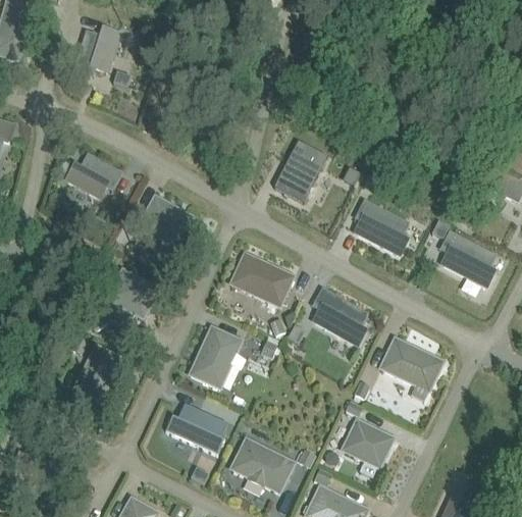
[(0,18),(0,55),(22,62),(38,10),(5,1),(0,18)]
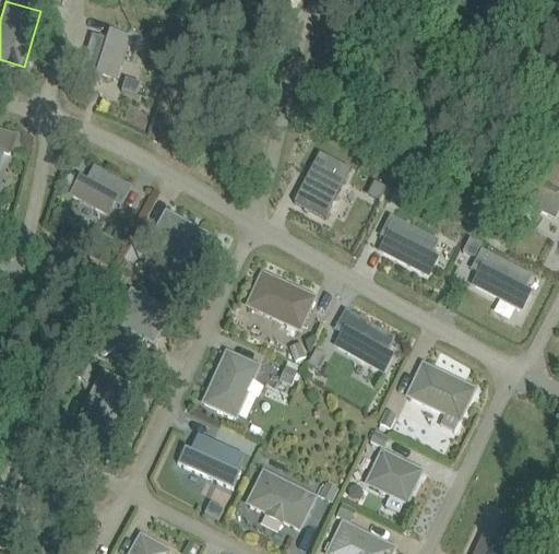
[(116,75),(128,35),(110,30),(109,36),(92,32),(80,73),(95,79),(98,70),(116,75)]
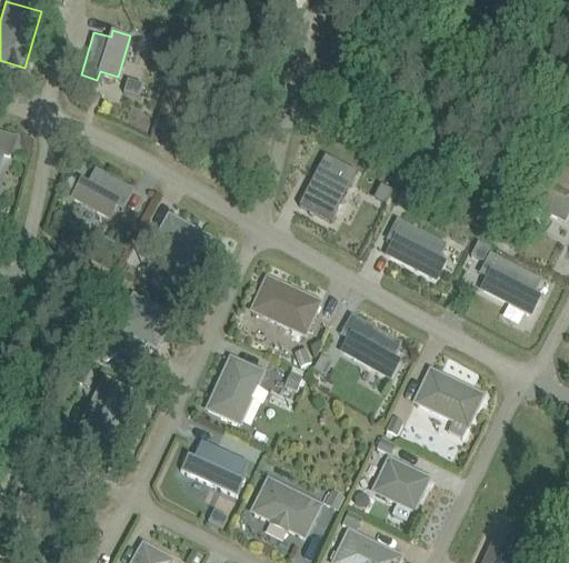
[(126,90),(138,94),(141,83),(129,79),(126,90)]
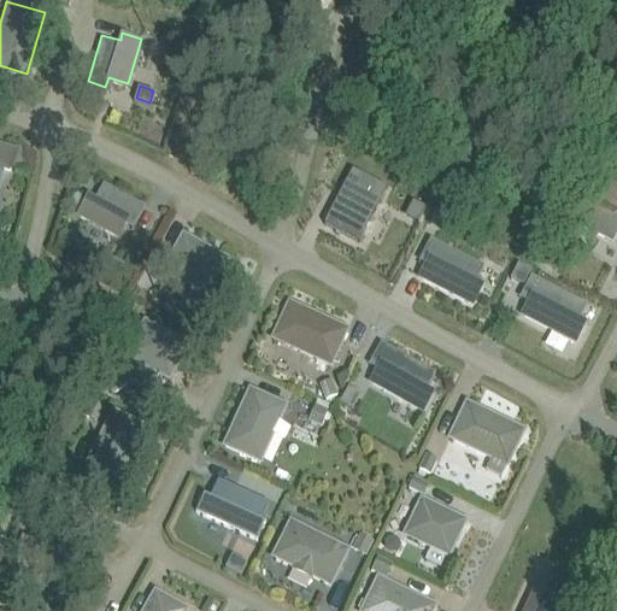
[(0,180),(4,166),(12,169),(19,145),(0,139),(0,180)]
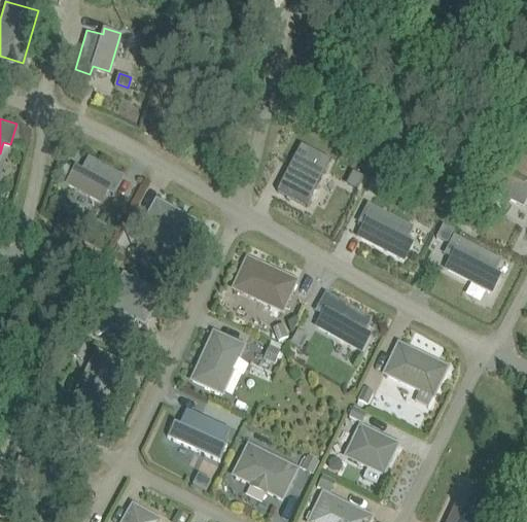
[(285,172),(277,187),(307,203),(332,153),(303,138),(290,163),(292,164),(287,173),(285,172)]
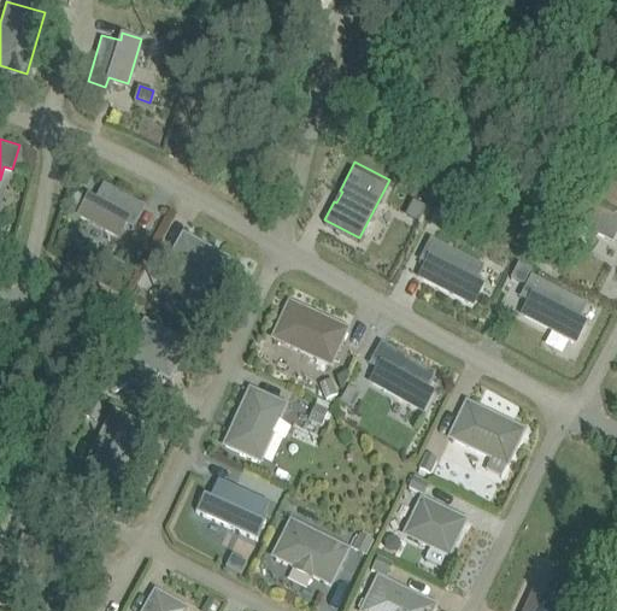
[(86,189),(77,209),(118,230),(124,219),(133,223),(145,203),(104,180),(95,194),(86,189)]
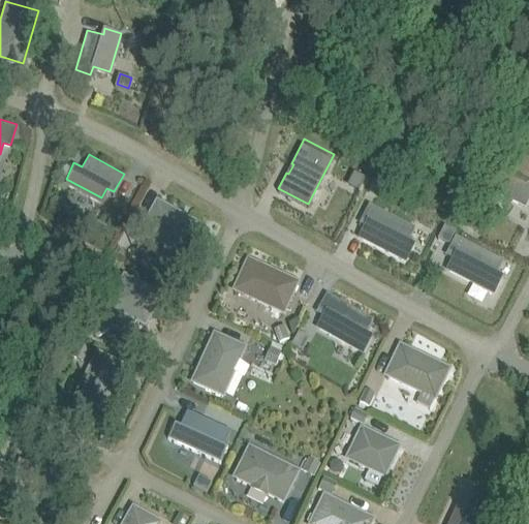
[(356,166),(351,177),(360,182),(359,184),(360,184),(367,171),(355,165),(356,166)]
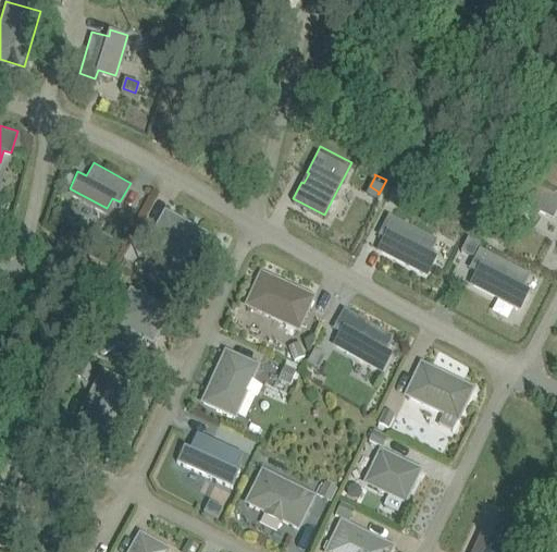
[(556,192),(527,176),(517,195),(552,213),(556,203),(556,192)]
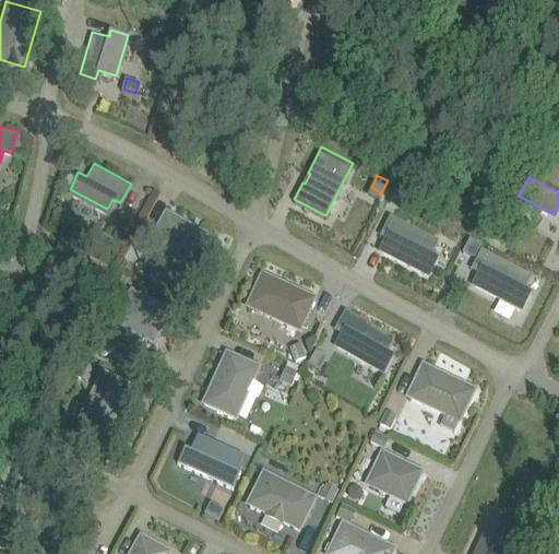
[(396,180),(391,191),(404,199),(409,188),(396,180)]
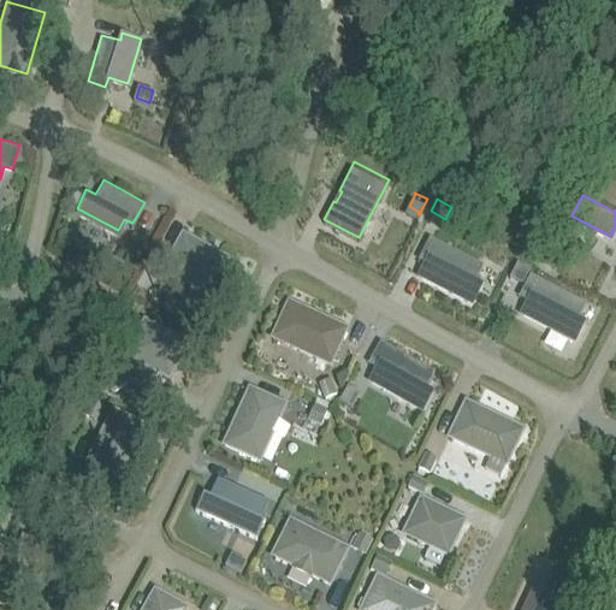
[(161,265),(208,290),(229,253),(183,226),(161,265)]
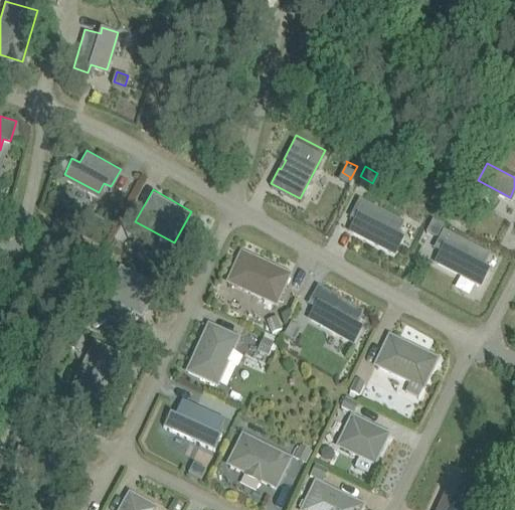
[(354,215),(349,226),(394,249),(401,235),(397,232),(404,218),(360,195),(350,213),(354,215)]
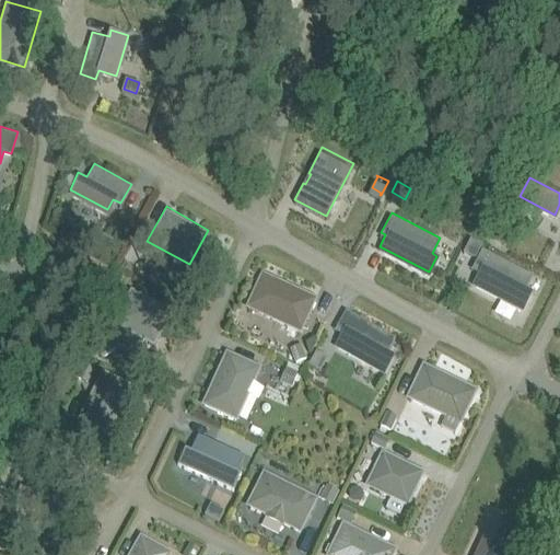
[(499,220),(492,233),(502,238),(509,224),(499,220)]
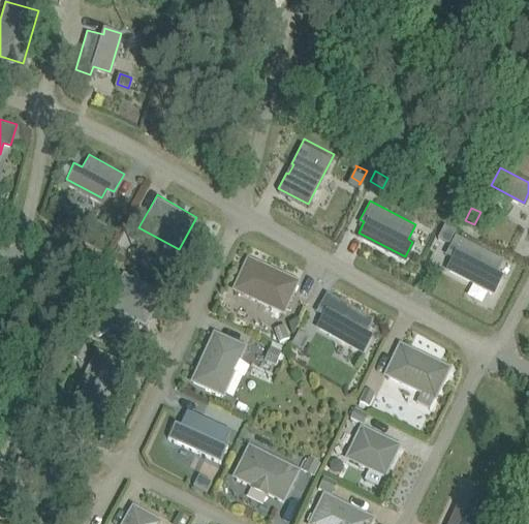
[(92,215),(86,225),(98,233),(104,222),(92,215)]
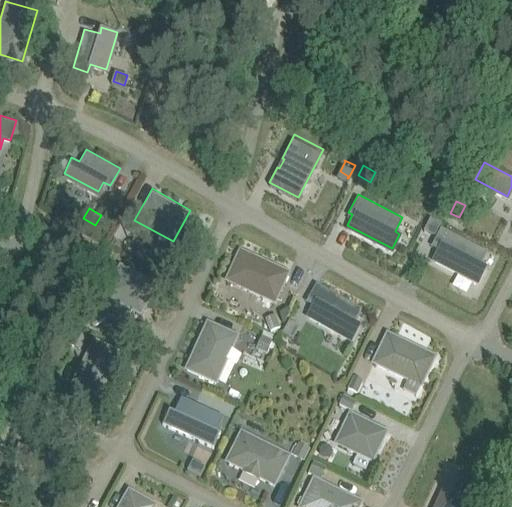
[(438,220),(429,215),(423,227),(432,232),(438,220)]
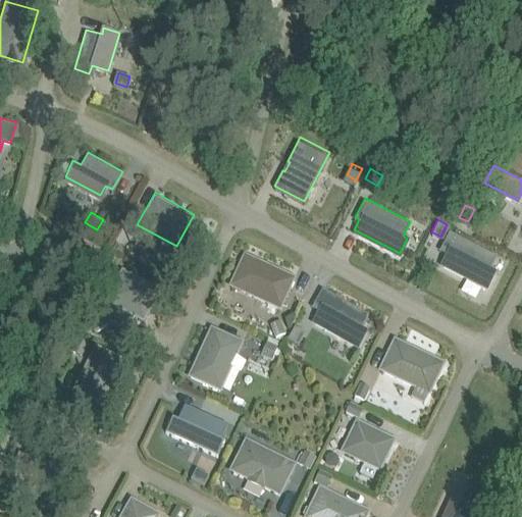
[(450,229),(441,244),(451,248),(442,262),(486,285),(493,270),(489,268),(497,254),(450,229)]
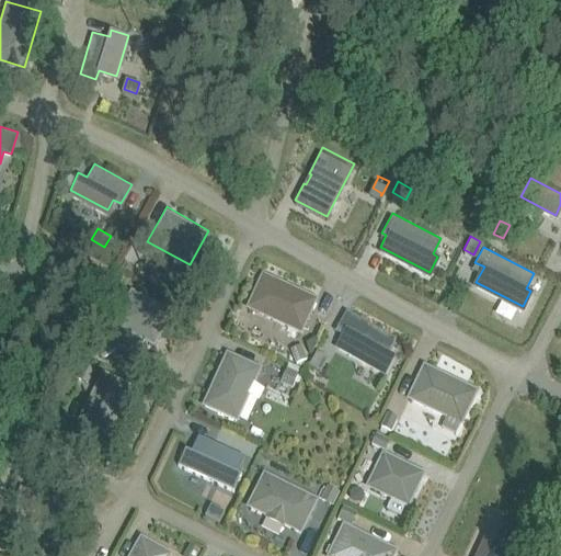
[(245,305),(299,331),(316,297),(261,271),(245,305)]
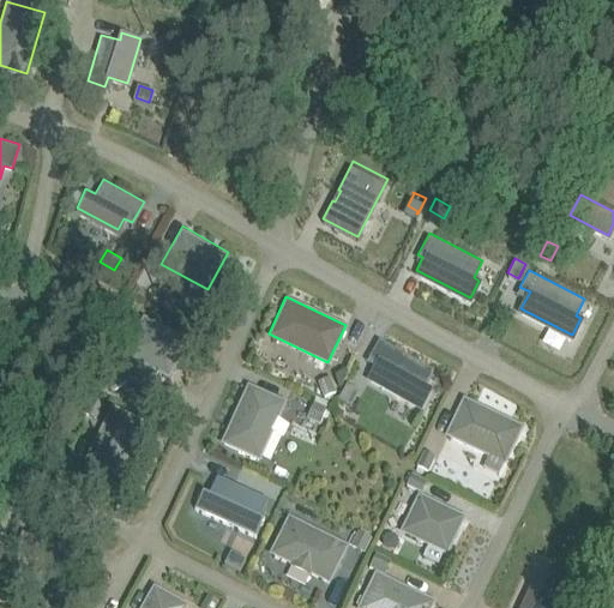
[(379,337),(367,359),(373,362),(368,374),(420,404),(429,387),(423,384),(433,368),(379,337)]
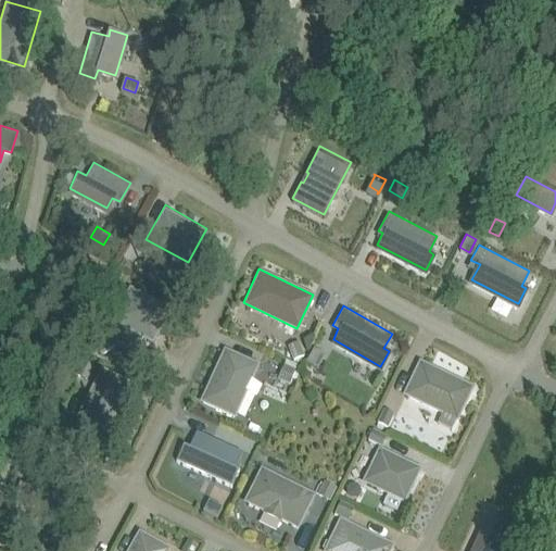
[(288,342),(293,357),(303,353),(299,339),(288,342)]
